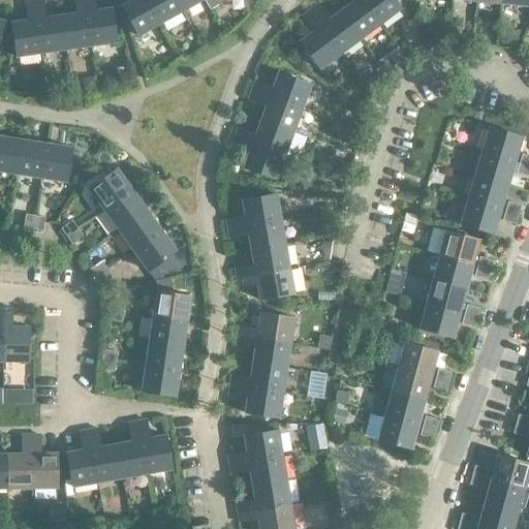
[(39,53),(63,50),(58,16),(43,18),(40,0),(36,0),(31,1),(39,53)]
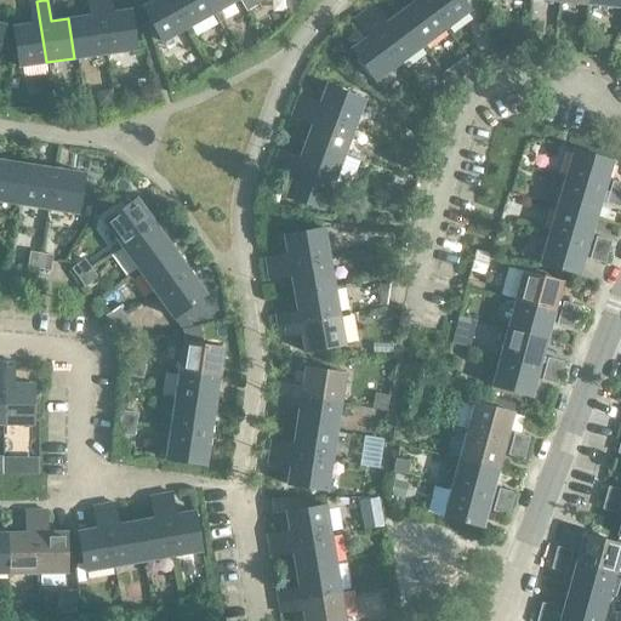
[(74,58),(103,53),(95,0),(83,0),(86,16),(68,18),(74,58)]
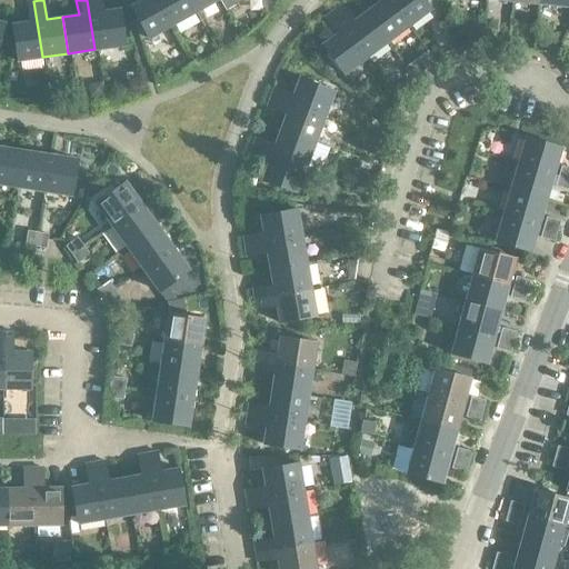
[(87,0),(95,49),(123,45),(118,9),(100,11),(98,0),(87,0)]
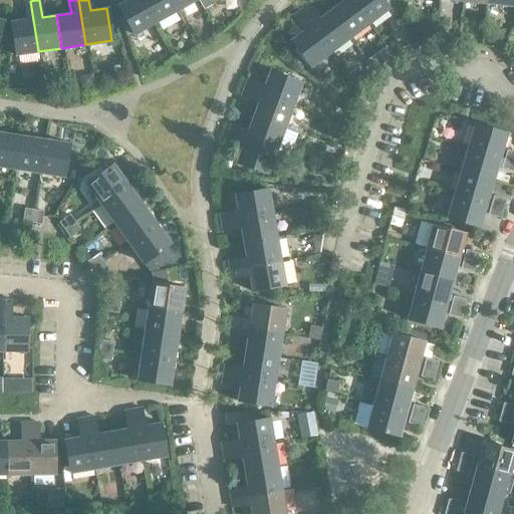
[(134,34),(155,22),(142,0),(126,0),(117,6),(134,34)]
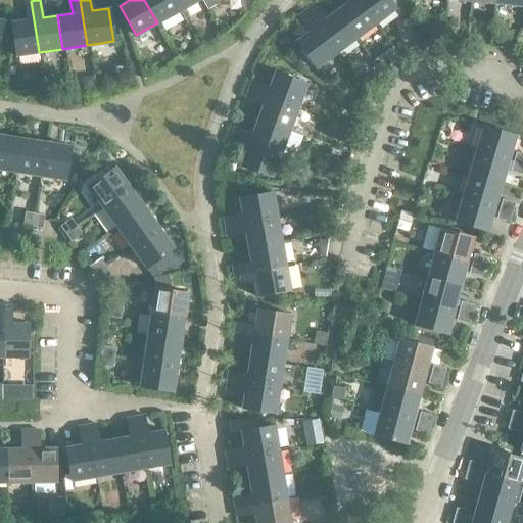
[(144,0),(157,22),(179,10),(173,0),(144,0)]
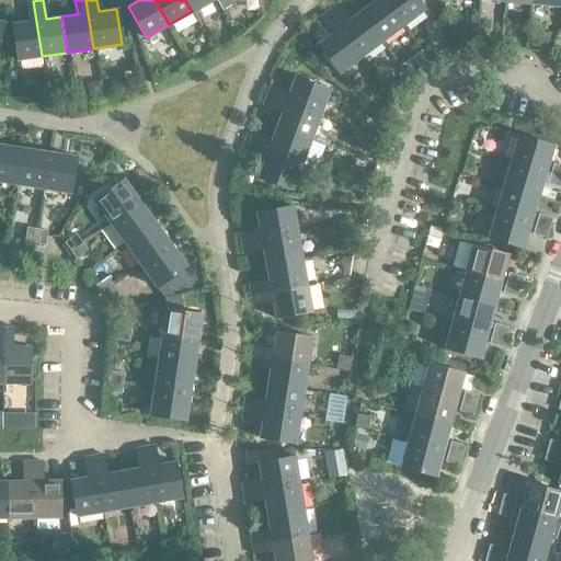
[(185,0),(192,11),(212,0),(185,0)]
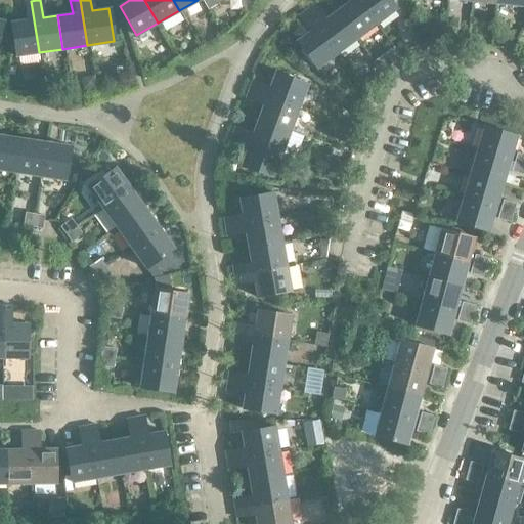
[(201,0),(207,10),(217,4),(218,0),(201,0)]
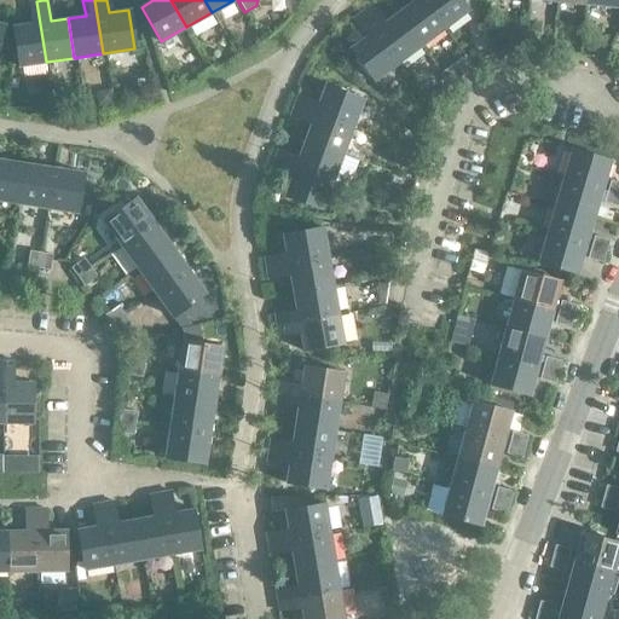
[(409,0),(411,1),(398,12),(422,44),(445,27),(424,0),(409,0)]
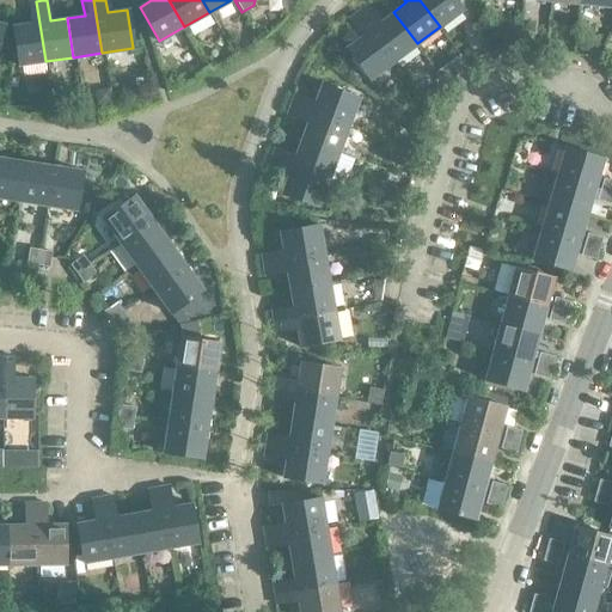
[(420,0),(440,26),(464,8),(457,0),(420,0)]
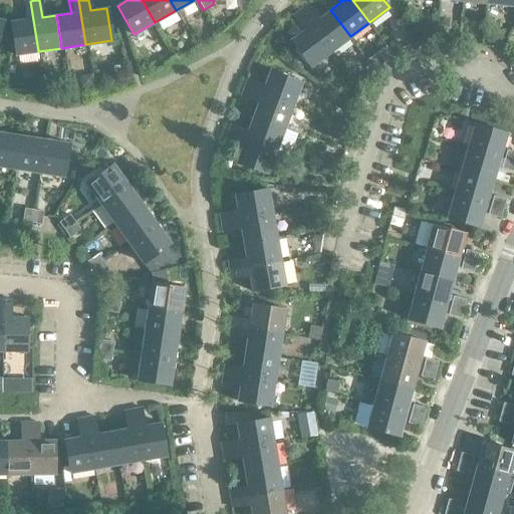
[(15,55),(38,51),(30,1),(21,2),(24,20),(10,22),(15,55)]
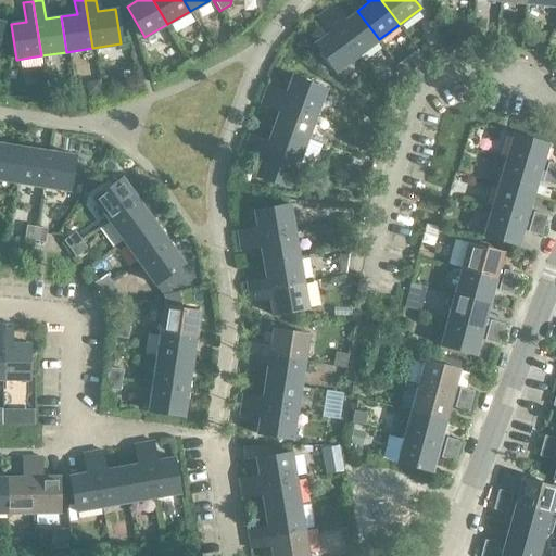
[(345,21),(333,5),(326,12),(358,55),(379,39),(357,11),(345,21)]
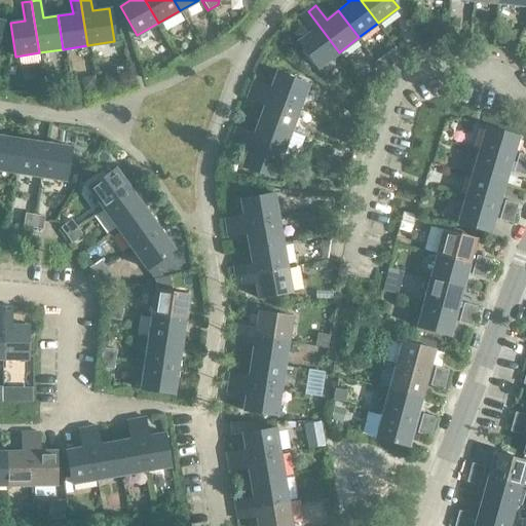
[(318,69),(339,52),(308,11),(300,17),(310,31),(298,41),(318,69)]
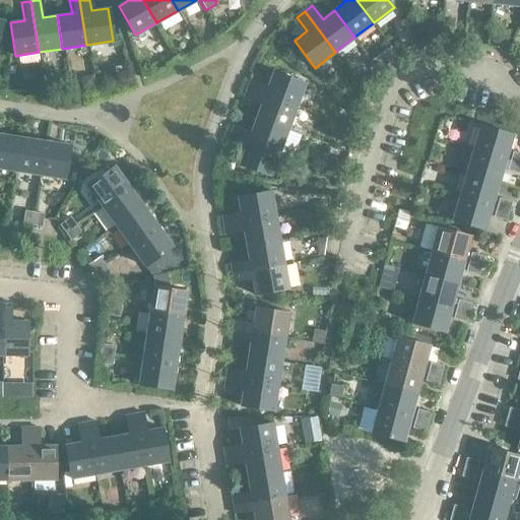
[(390,47),(382,53),(390,62),(397,56),(390,47)]
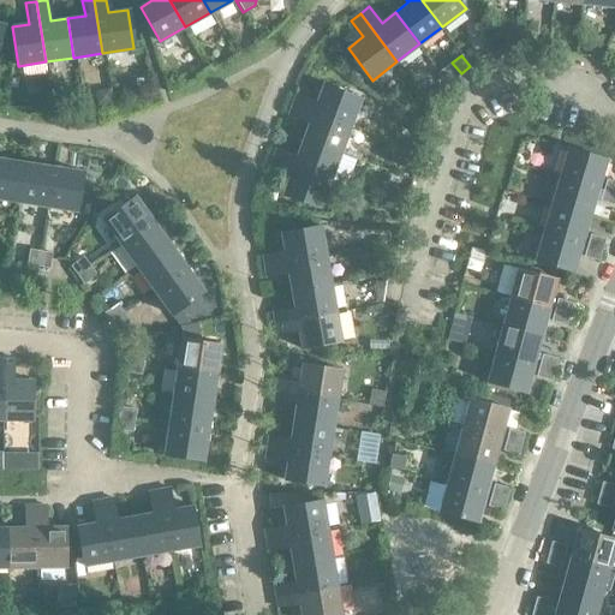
[(297,95),(293,105),(351,126),(360,97),(323,84),(316,101),(297,95)]
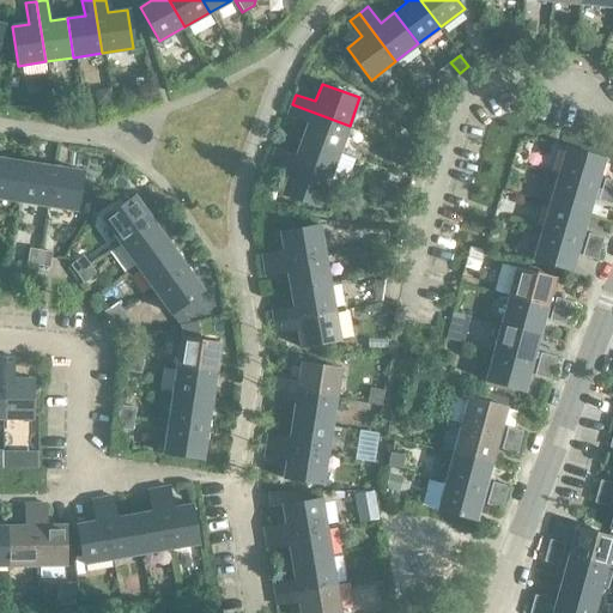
[(102,89),(96,98),(97,105),(111,103),(111,102),(109,87),(102,89)]
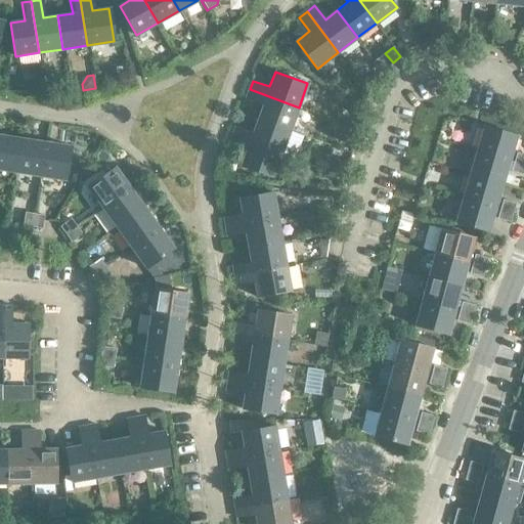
[(263,104),(258,118),(290,130),(299,107),(250,89),(247,98),(263,104)]
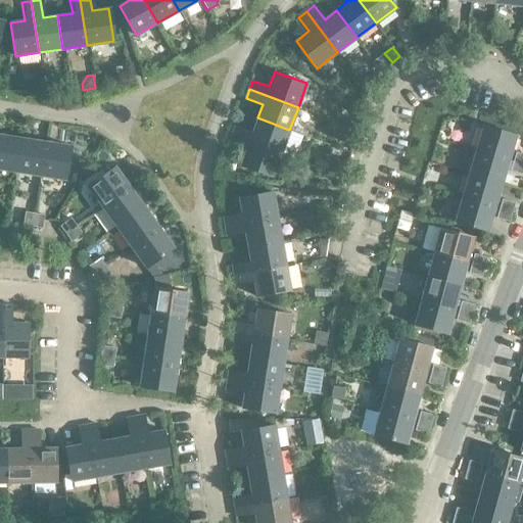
[(252,132),(236,126),(232,135),(281,152),(289,130),(257,117),(252,132)]
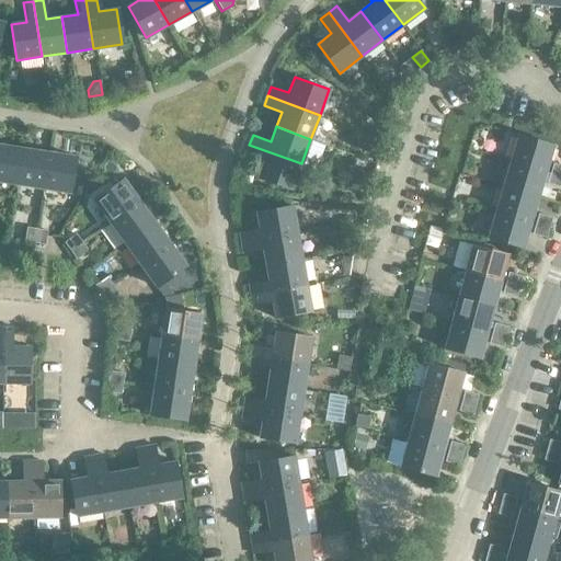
[(517,134),(508,160),(546,171),(553,145),(517,134)]
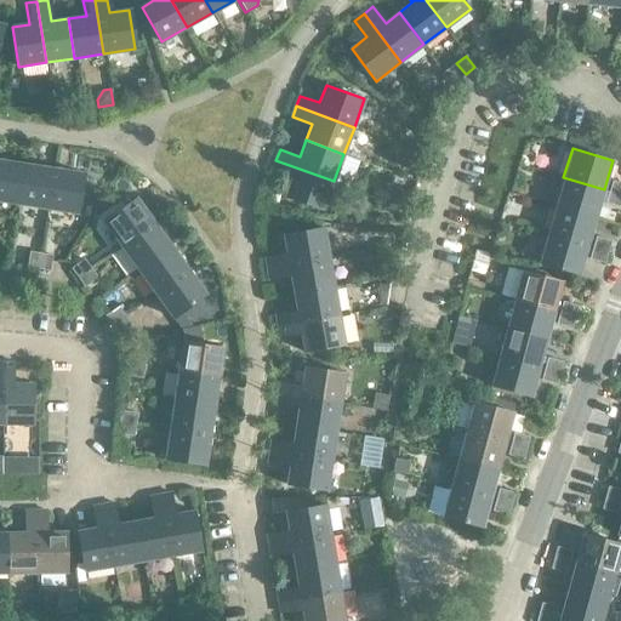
[(0,201),(20,205),(26,165),(0,160),(0,201)]
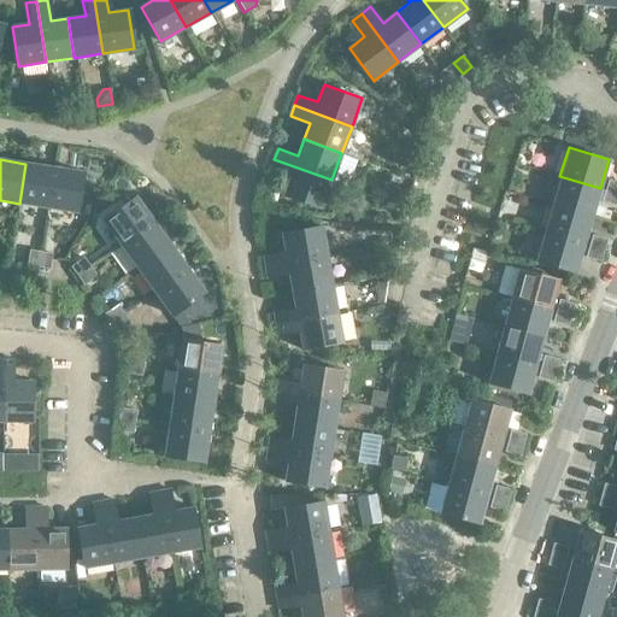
[(321,209),(331,180),(274,159),(270,170),(291,177),(283,195),(321,209)]
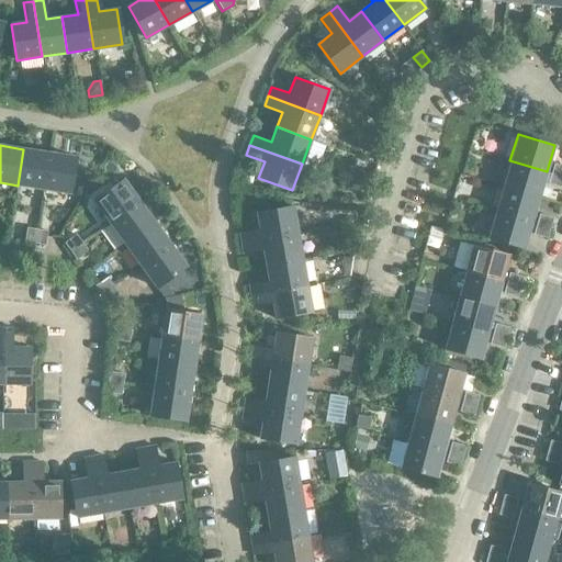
[(44,189),(49,154),(23,149),(18,186),(44,189)]
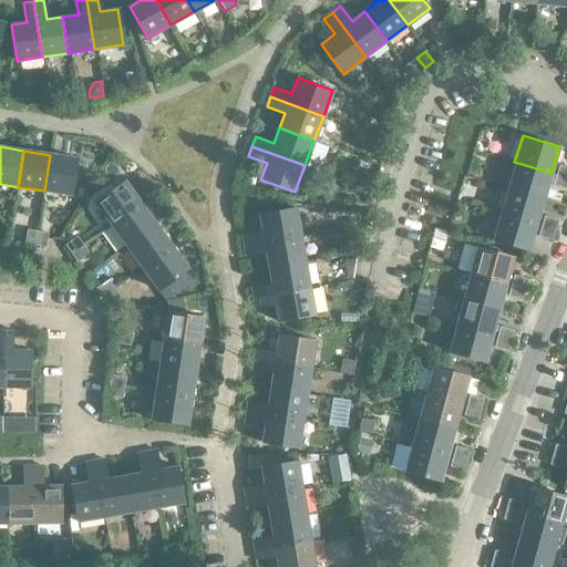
[(76,160),(50,155),(44,191),(71,195),(76,161),(76,160)]
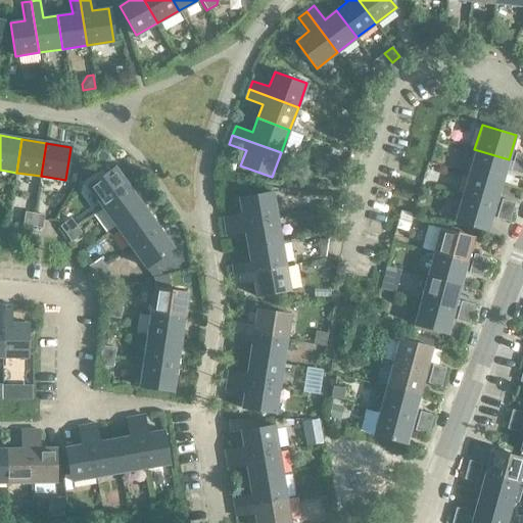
[(474,149),(468,174),(502,184),(509,159),(474,149)]
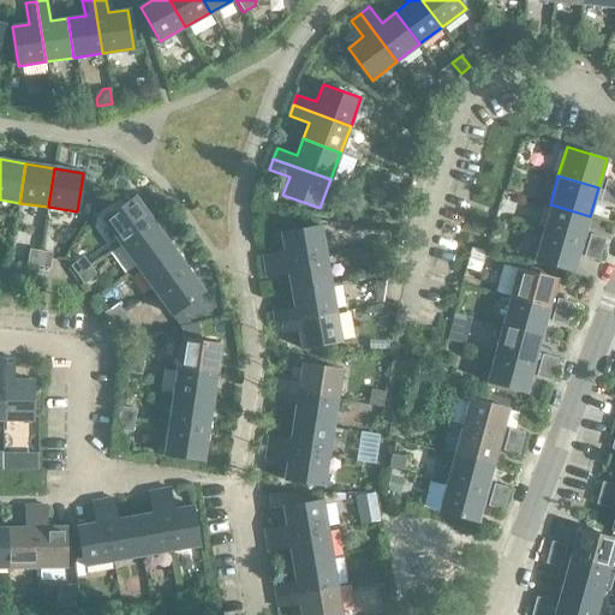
[(603,190),(614,192),(614,181),(605,179),(603,190)]
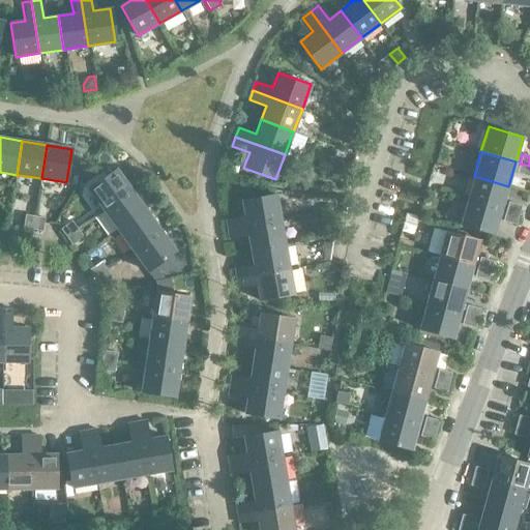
[(351,166),(339,162),(334,174),(347,179),(351,166)]
